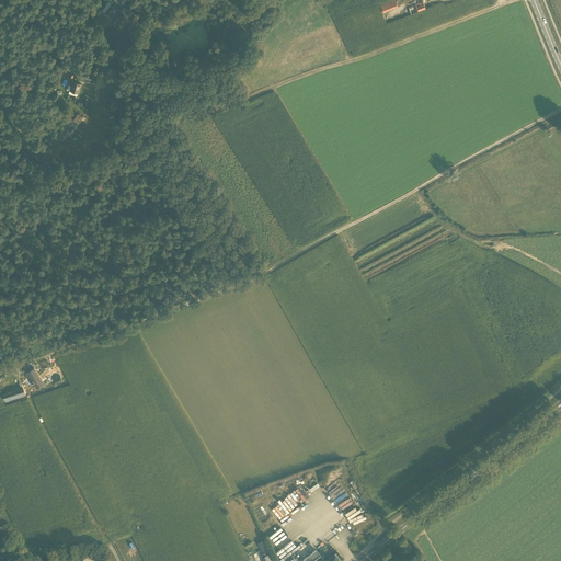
[(384,12),(398,7),(395,0),(392,0),(381,4),(384,12)]
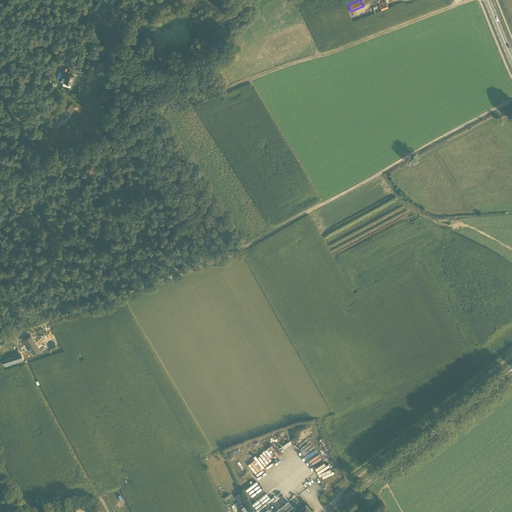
[(376,13),(388,8),(386,1),(373,6),(376,13)]
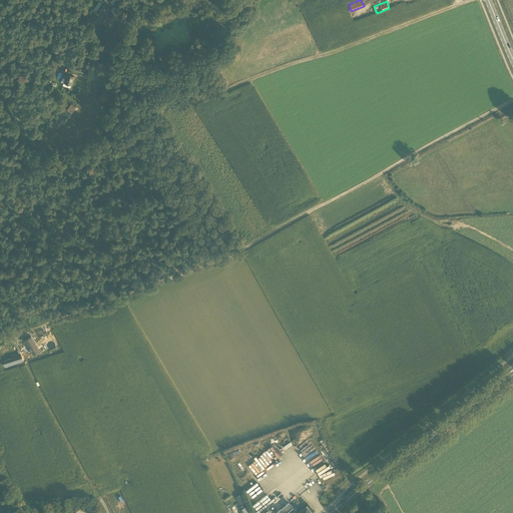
[(114,13),(117,9),(113,7),(111,10),(108,8),(104,14),(107,15),(103,22),(108,25),(110,22),(112,23),(117,14),(114,13)]
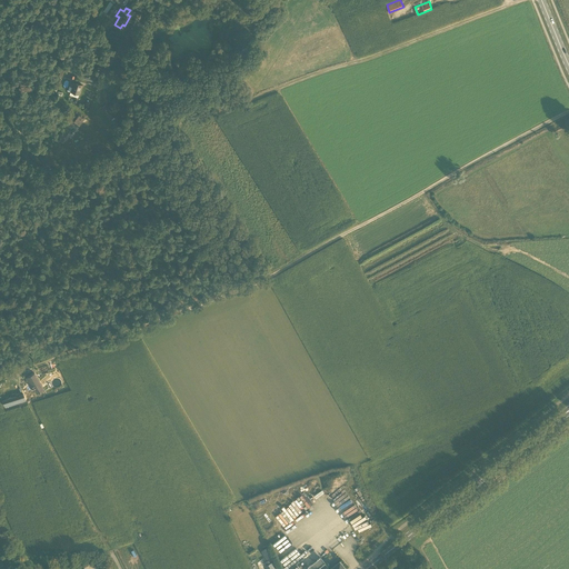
[(79,95),(81,85),(71,81),(70,86),(72,87),(70,92),(79,95)]
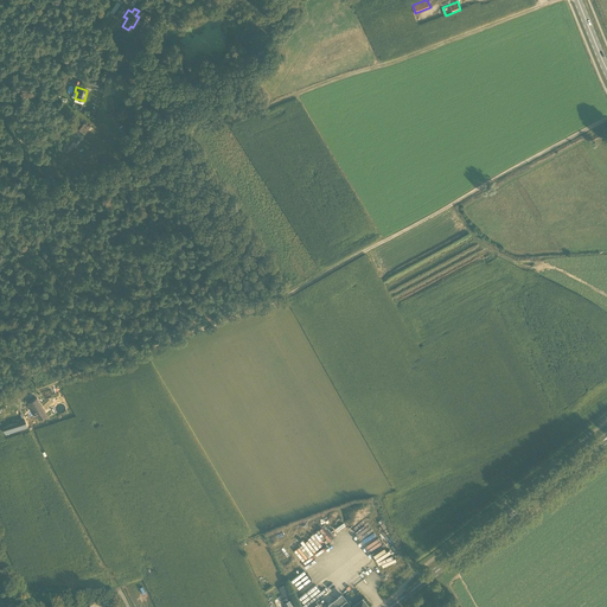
[(113,112),(108,115),(112,122),(117,119),(113,112)]
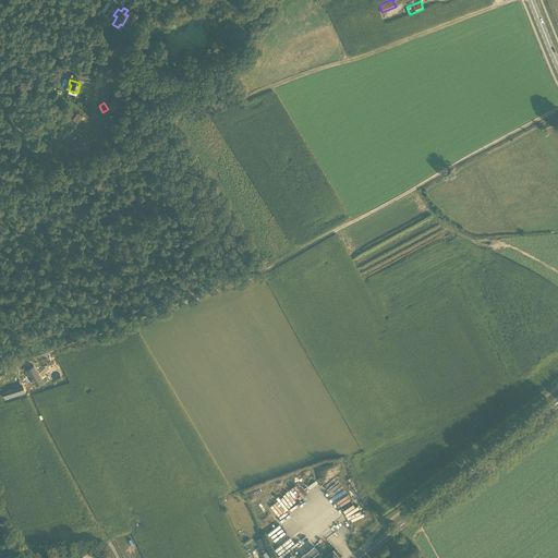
[(74,120),(81,123),(84,114),(76,112),(74,120)]
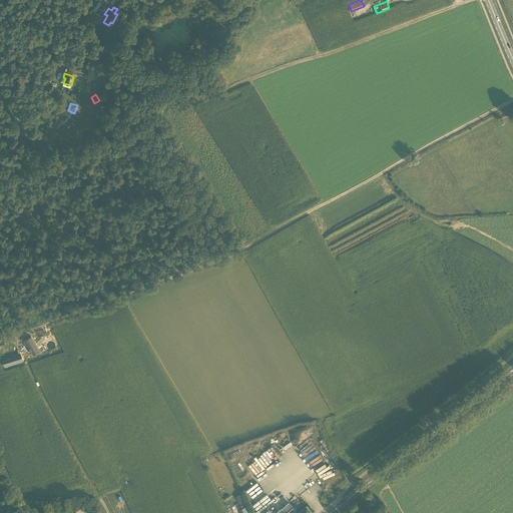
[(57,121),(62,124),(68,112),(63,109),(57,121)]
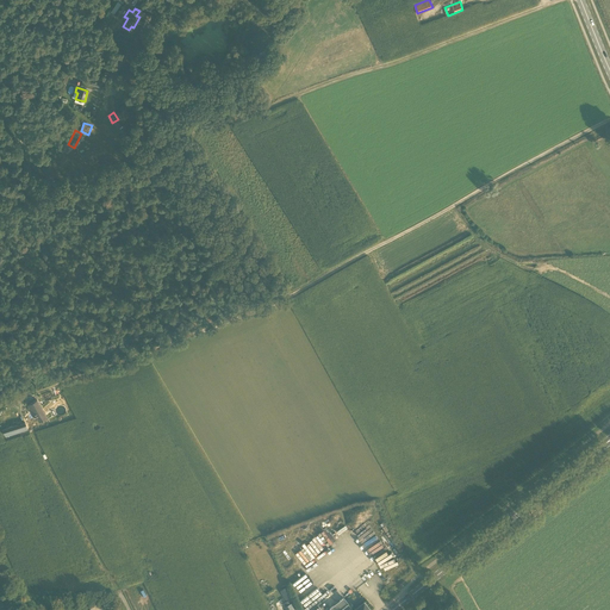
[(42,409),(37,399),(27,405),(31,411),(32,410),(33,412),(39,422),(47,417),(42,409)]
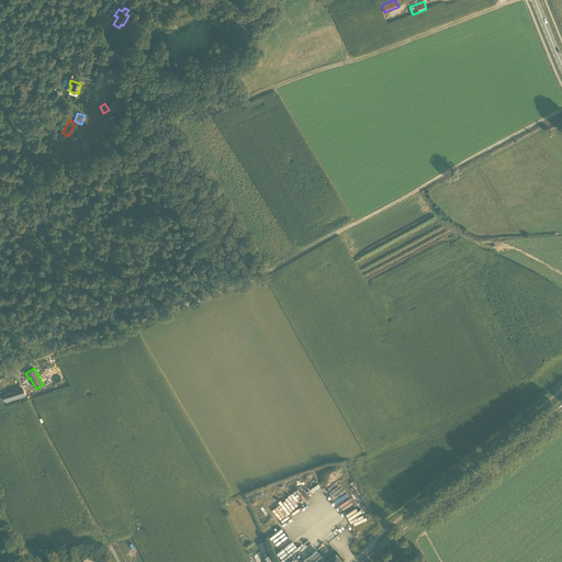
[(23,389),(2,396),(4,403),(25,395),(23,389)]
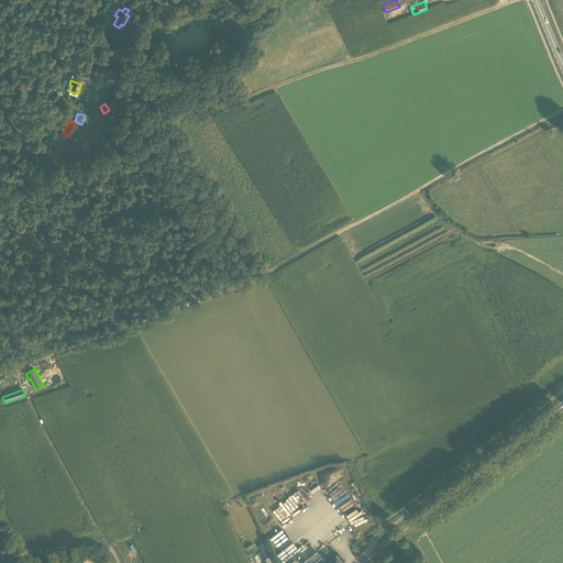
[(295,508),(299,505),(293,494),(288,497),(295,508)]
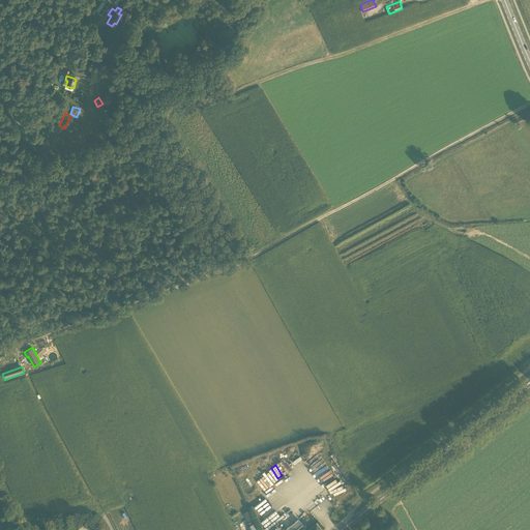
[(318,479),(328,470),(324,465),(314,474),(318,479)]
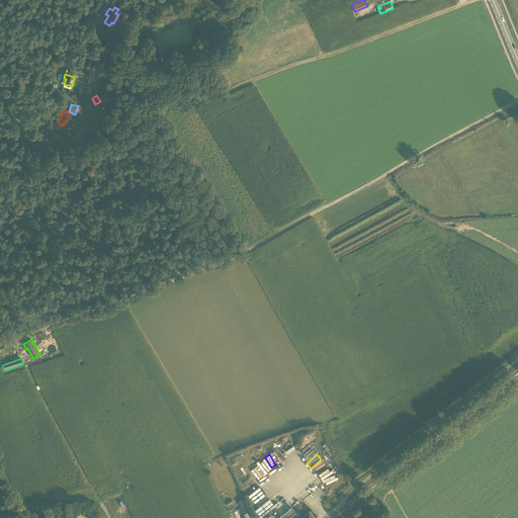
[(320,478),(330,468),(325,463),(316,472),(320,478)]
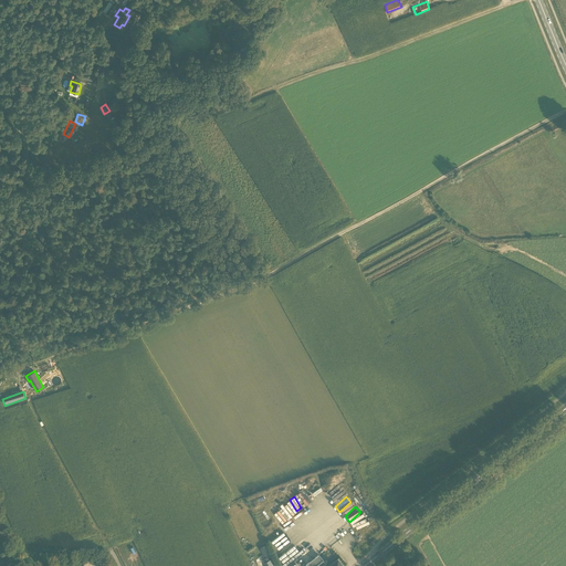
[(365,520),(350,528),(356,536),(359,535),(356,531),(368,524),(365,520)]
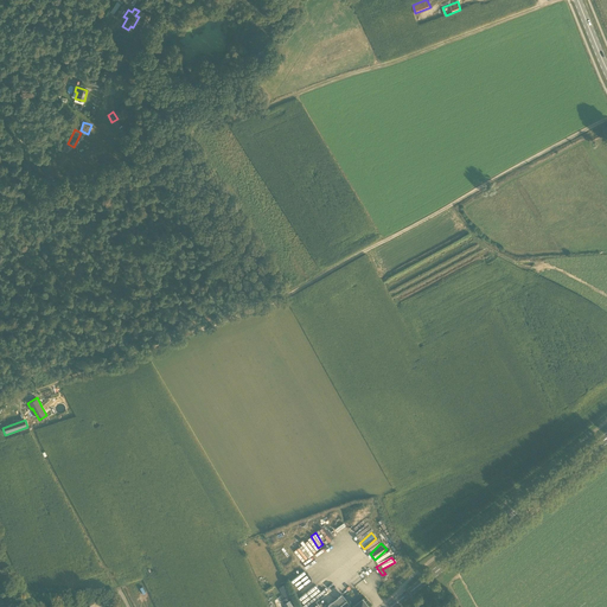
[(298,574),(287,580),(296,595),(298,594),(293,587),(298,585),(296,583),(302,580),(298,574)]
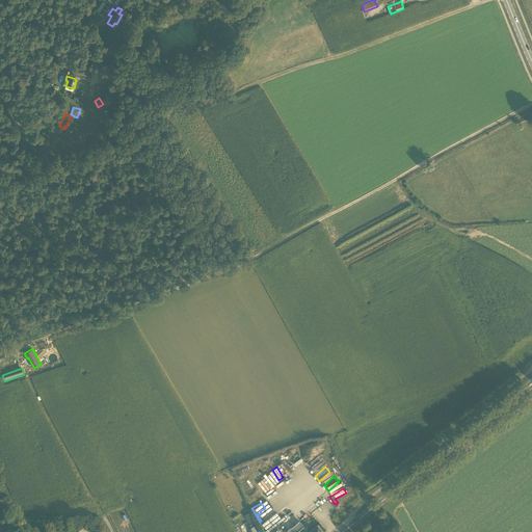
[(322,531),(324,531),(318,524),(309,531),(303,526),(304,526),(300,521),(292,527),(295,531),(322,531)]
